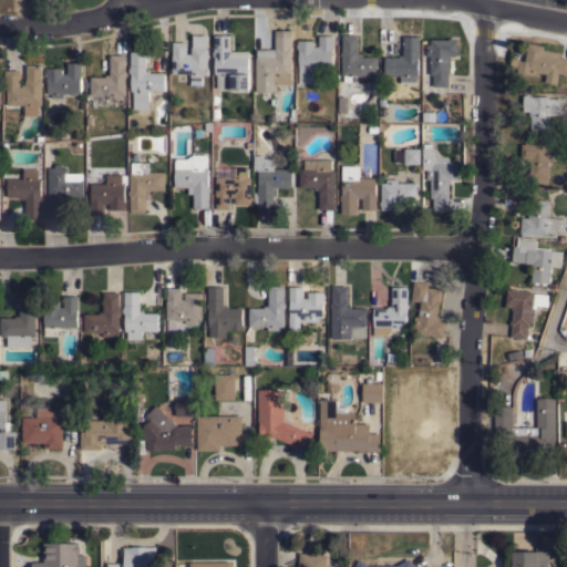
[(256,58),(256,49),(275,49),(275,30),(290,30),(290,51),(292,51),(292,55),(291,55),(291,84),(275,84),(275,92),(256,92),(256,58)]
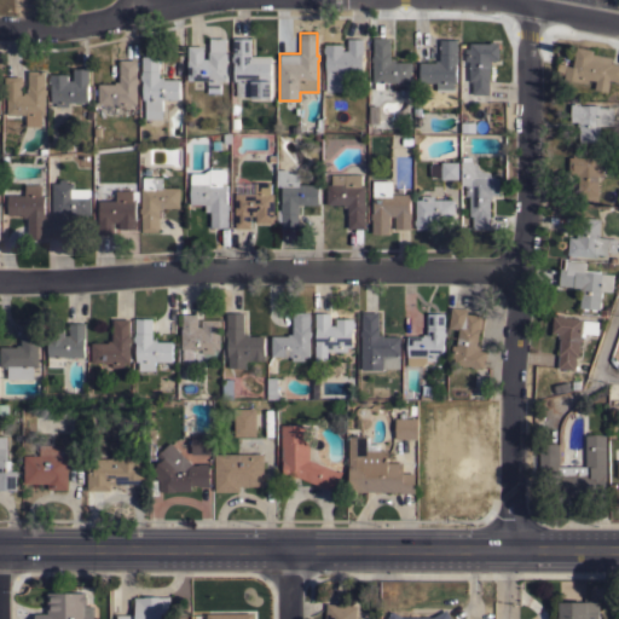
[(187,46),(203,46),(203,58),(208,58),(208,51),(209,51),(209,38),(225,38),(225,51),(226,51),(226,55),(227,55),(227,59),(226,59),(226,80),(220,80),(220,84),(208,84),(208,80),(187,80),(187,46)]
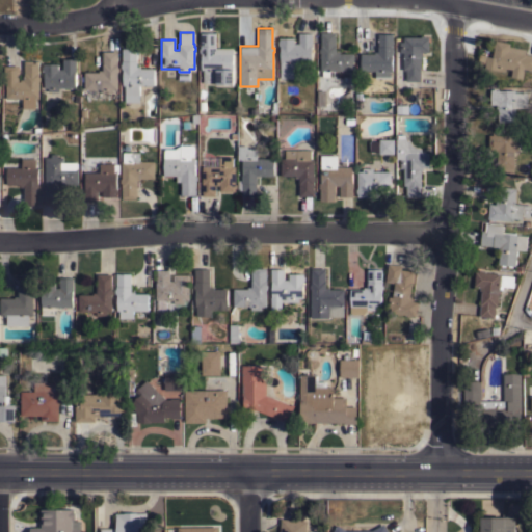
[(233,48),(233,84),(216,84),(216,82),(204,83),(204,70),(202,70),(202,54),(201,54),(201,52),(200,52),(200,48),(201,48),(201,33),(215,32),(215,48),(233,48)]
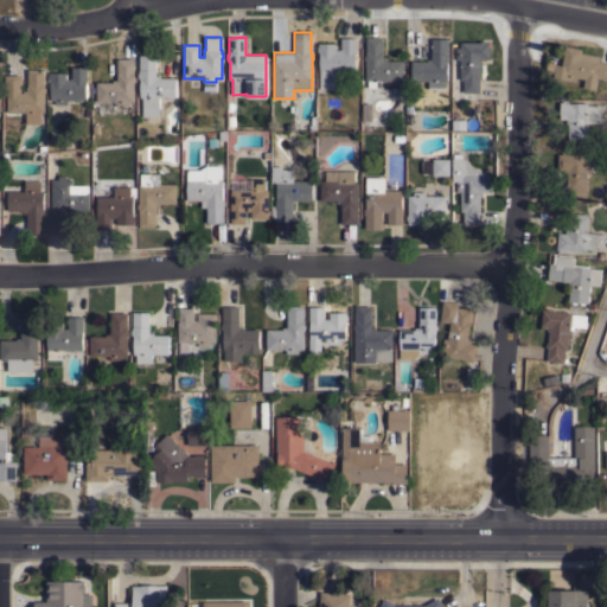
[(366,37),(382,37),(382,58),(387,58),(387,61),(403,61),(403,80),(384,80),(384,90),(366,89),(366,80),(365,80),(366,37)]
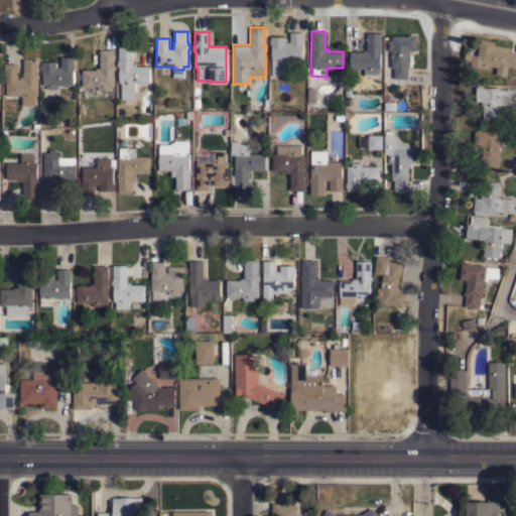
[(272,44),(270,44),(270,43),(269,43),(269,39),(271,39),(271,36),(285,36),(285,41),(289,41),(289,32),(302,32),(302,43),(301,43),(301,60),(295,60),(295,67),(286,67),(286,76),(272,76),(272,44)]
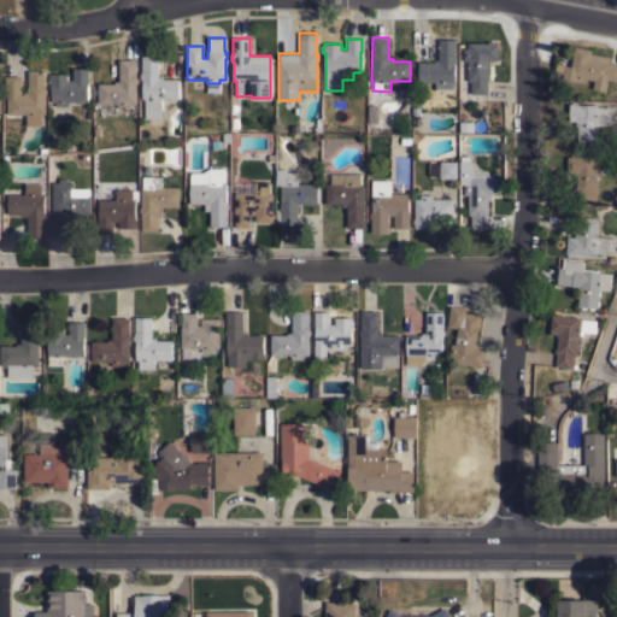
[(452,90),(435,90),(435,82),(418,82),(418,62),(434,62),(434,60),(438,60),(438,39),(456,39),(456,63),(454,63),(454,82),(451,82),(452,90)]
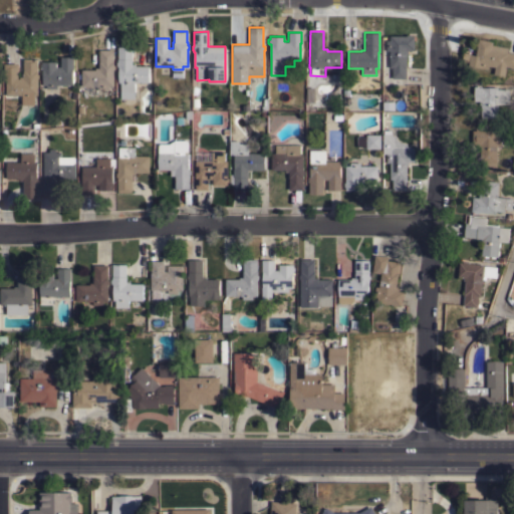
[(407,78),(393,78),(393,67),(390,67),(390,50),(387,50),(387,40),(390,40),(390,35),(407,35),(407,34),(411,34),(411,35),(414,35),(414,50),(408,50),(408,54),(407,54),(407,78)]
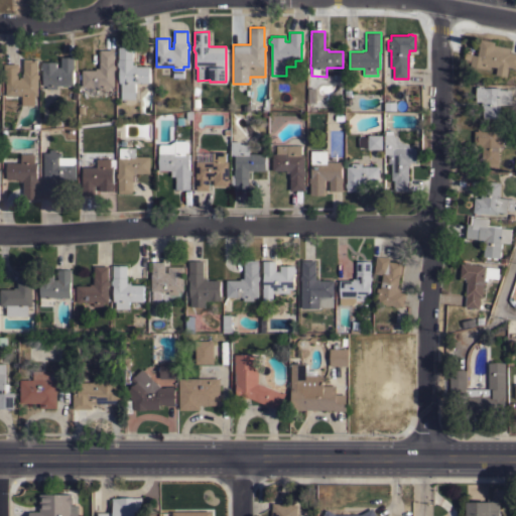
[(515,70),(511,69),(511,67),(508,67),(506,76),(496,74),(497,67),(491,66),(490,69),(470,66),(471,61),(463,60),(465,51),(472,53),(472,54),(478,55),(479,45),(478,45),(479,42),(480,42),(481,38),(495,41),(494,44),(510,47),(509,52),(515,53),(515,70)]
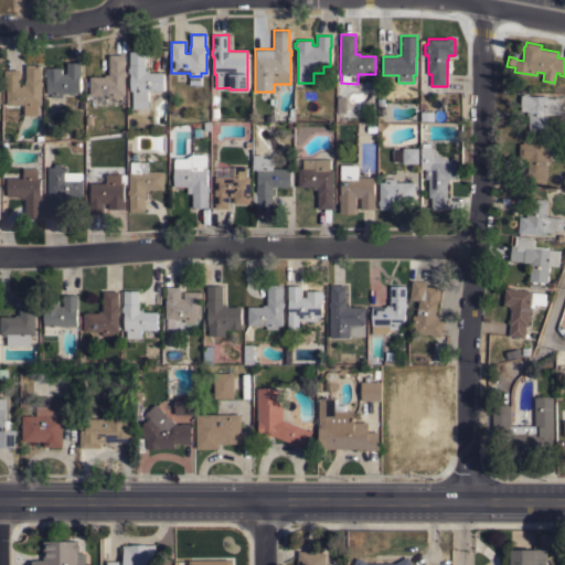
[(148,108),(132,108),(132,91),(130,91),(130,73),(129,73),(129,72),(128,72),(128,67),(129,67),(129,51),(145,51),(145,71),(149,71),(149,72),(163,72),(163,91),(148,91),(148,108)]
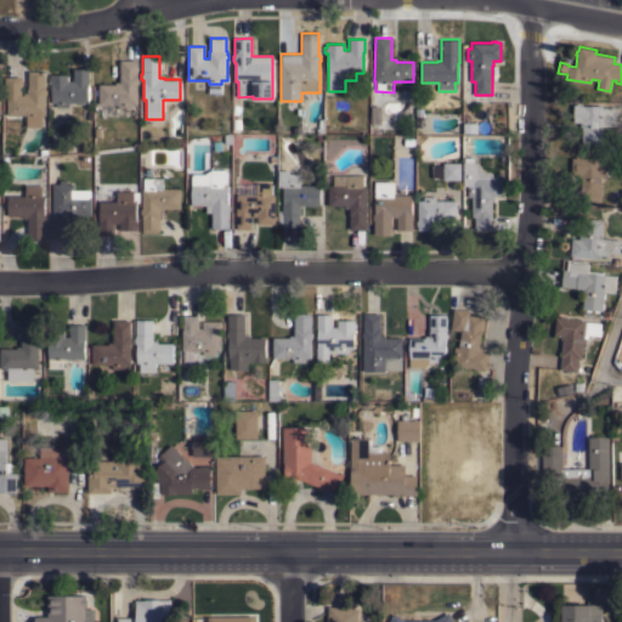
[(137,78),(139,78),(139,84),(137,84),(137,103),(131,103),(131,108),(119,108),(119,105),(99,105),(99,84),(116,84),(116,82),(120,82),(120,60),(137,60),(137,78)]
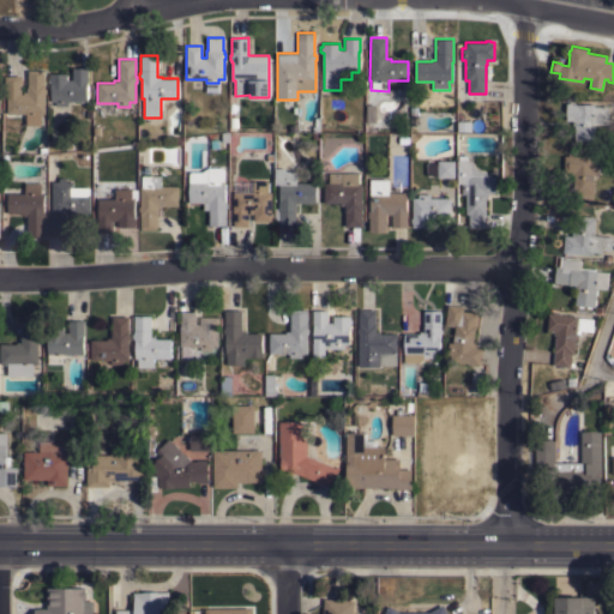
[(67,101),(67,106),(55,106),(55,101),(50,101),(50,83),(49,83),(49,77),(49,73),(67,73),(67,79),(72,79),(72,67),(88,67),(88,82),(86,82),(88,101),(67,101)]
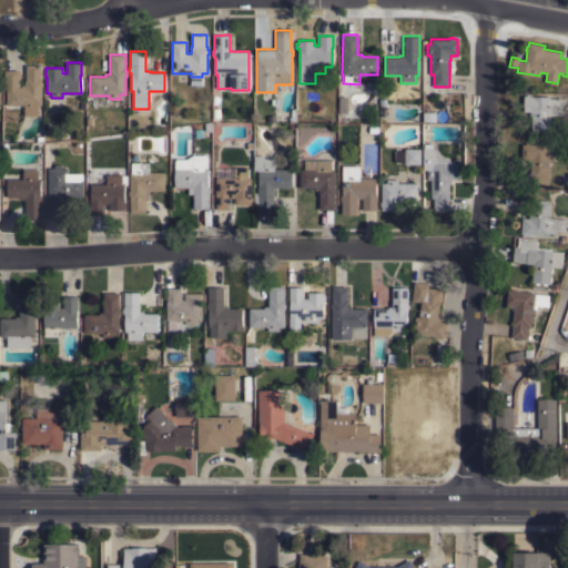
[(41,81),(42,81),(42,85),(41,85),(41,105),(36,105),(36,109),(24,109),(24,105),(7,105),(7,89),(4,89),(4,70),(19,70),(19,87),(21,87),(21,84),(26,84),(26,64),(41,64),(41,81)]
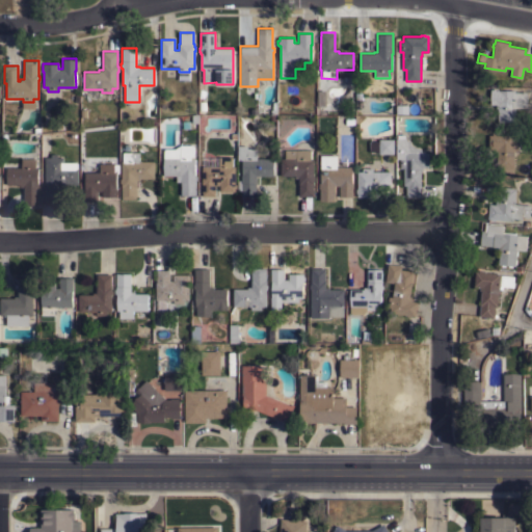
[(515,122),(498,122),(498,108),(497,108),(497,104),(490,104),(490,89),(494,89),(494,88),(498,88),(498,89),(499,89),(499,90),(515,90),(515,91),(527,91),(527,107),(515,107),(515,122)]
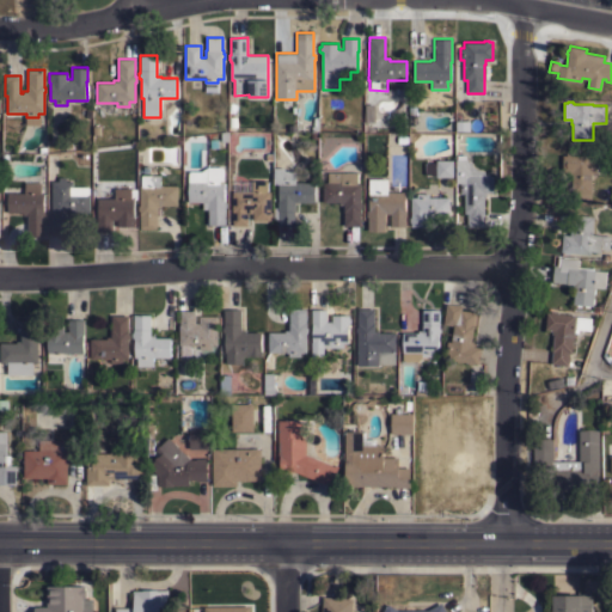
[(592,193),(571,193),(571,177),(570,177),(569,172),(563,172),(563,155),(567,155),(567,153),(571,153),(571,155),(592,154),(592,160),(595,160),(595,172),(592,172),(592,193)]
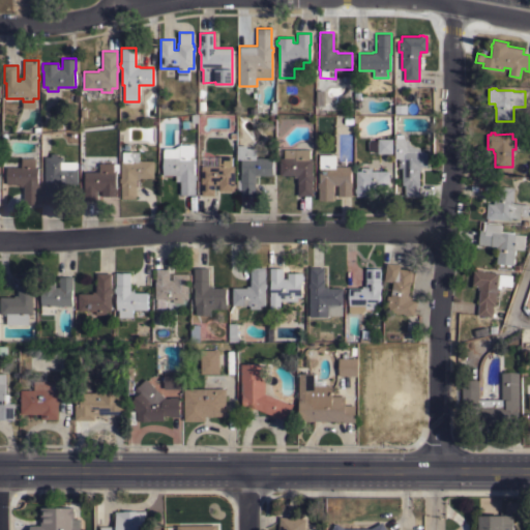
[(419,196),(405,196),(405,184),(402,184),(402,167),(399,167),(399,157),(394,157),(394,138),(395,138),(395,134),(404,134),(404,138),(405,138),(405,140),(408,140),(409,142),(409,143),(413,146),(416,146),(419,148),(419,150),(423,150),(423,151),(428,151),(428,163),(421,163),(420,170),(419,170),(419,196)]
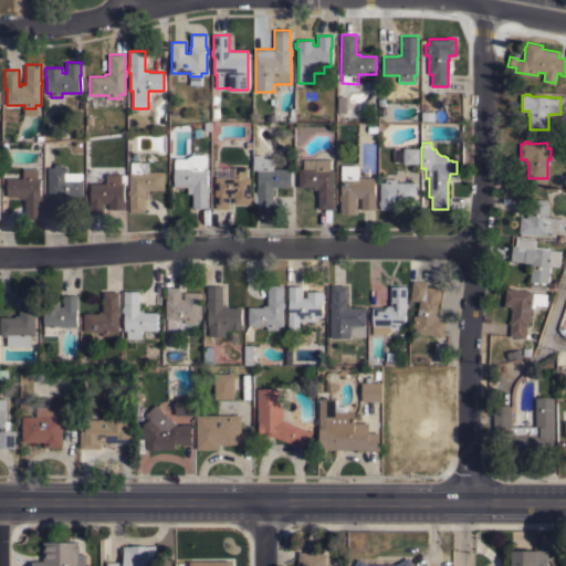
[(419,148),(419,164),(402,164),(402,160),(392,160),(392,150),(404,150),(404,148),(419,148)]
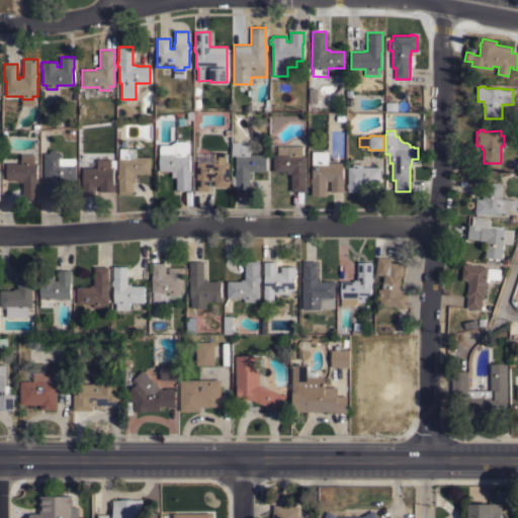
[(188,142),(188,154),(189,154),(189,170),(190,170),(190,171),(192,171),(192,175),(190,175),(190,190),(176,190),(176,176),(172,176),(172,171),(160,171),(160,145),(170,145),(175,141),(188,142)]
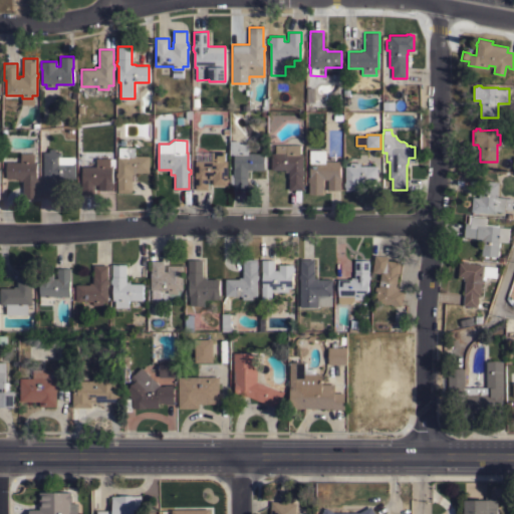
[(230,141),(239,141),(239,143),(248,143),(248,153),(264,153),(264,170),(248,170),(247,189),(233,189),(233,184),(229,184),(229,174),(233,174),(233,169),(234,169),(235,155),(230,155),(230,141)]
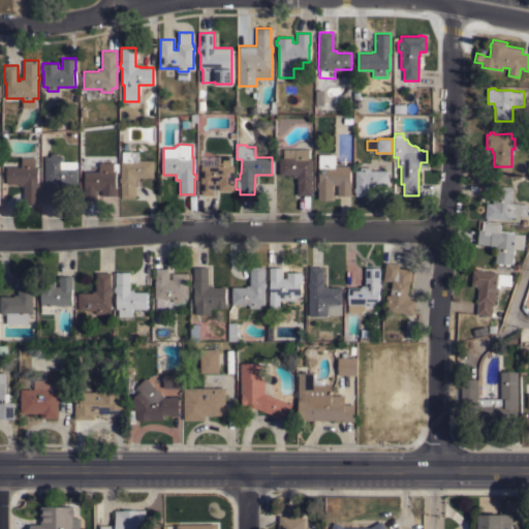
[(312,175),(313,175),(313,179),(312,179),(311,194),(298,194),(298,177),(293,177),(293,175),(279,175),(280,157),(283,157),(283,149),(309,149),(309,157),(312,157),(312,175)]
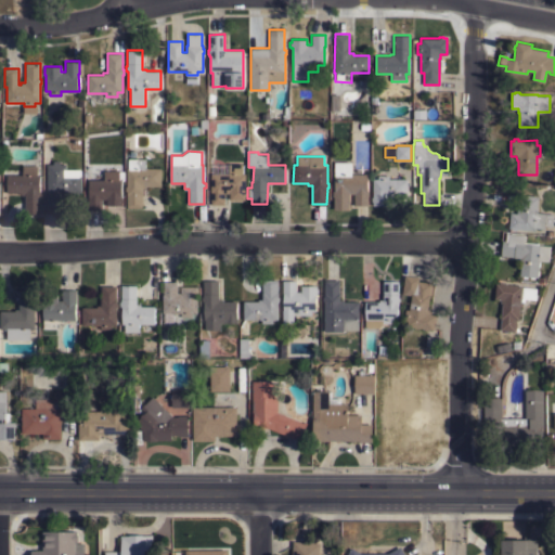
[(127,191),(126,191),(126,186),(127,186),(127,168),(128,168),(128,158),(145,158),(145,168),(162,168),(162,185),(146,185),(146,188),(142,188),(142,207),(127,207),(127,191)]
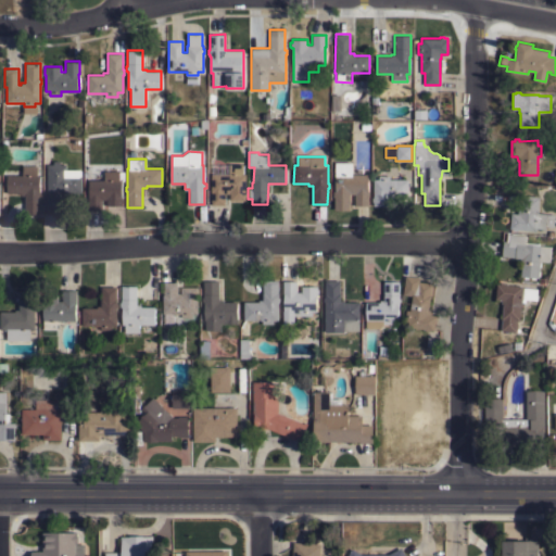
[(48,197),(46,197),(46,193),(48,193),(47,164),(53,164),(53,161),(60,161),(60,164),(66,164),(66,169),(80,169),(80,176),(81,176),(81,192),(66,192),(66,194),(62,194),(62,214),(48,214),(48,197)]
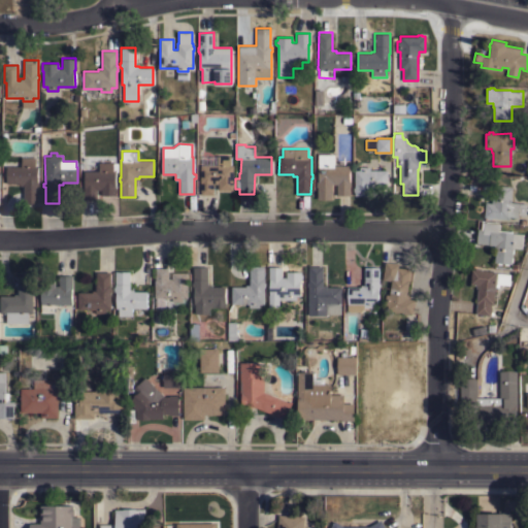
[(350,165),(350,180),(350,195),(337,195),(337,184),(332,184),(332,199),(318,199),(318,187),(317,187),(317,182),(319,182),(319,154),(334,154),(334,165),(350,165)]
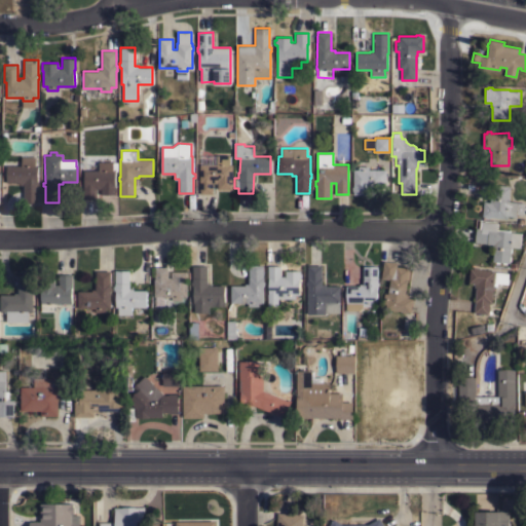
[(200,164),(217,164),(217,155),(230,155),(230,164),(232,164),(232,182),(233,182),(233,186),(232,186),(232,189),(218,189),(218,183),(213,183),(214,193),(200,194),(200,164)]
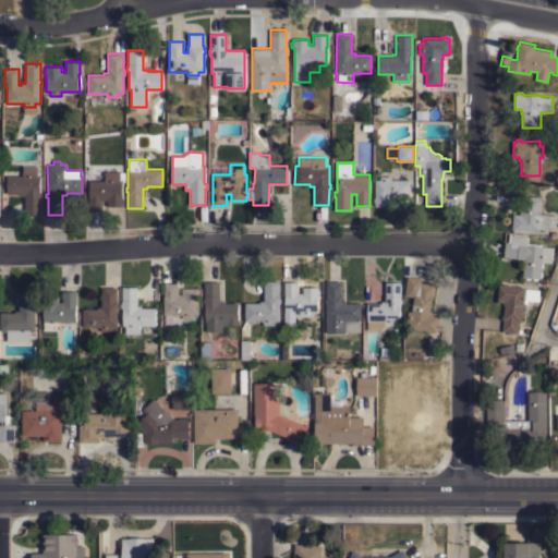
[(8,194),(7,176),(23,176),(23,167),(37,167),(37,176),(39,176),(39,193),(40,193),(40,194),(41,194),(41,198),(40,198),(40,215),(25,215),(25,195),(21,195),(21,193),(8,194)]
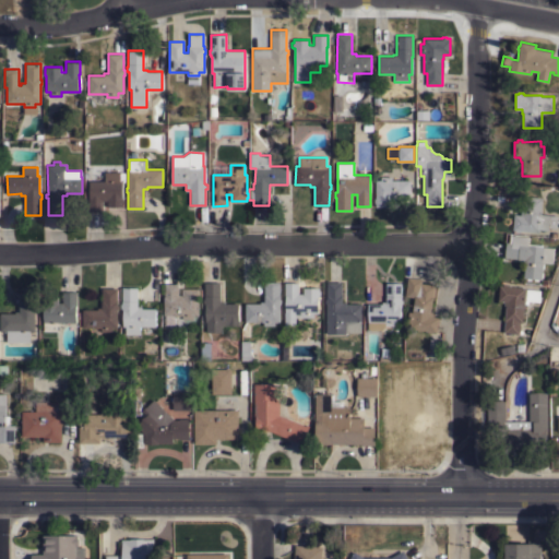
[(105,180),(105,171),(120,171),(120,180),(122,181),(122,198),(123,198),(123,199),(125,199),(125,203),(123,203),(123,206),(108,206),(108,201),(103,201),(103,211),(88,211),(88,200),(90,200),(90,180),(105,180)]
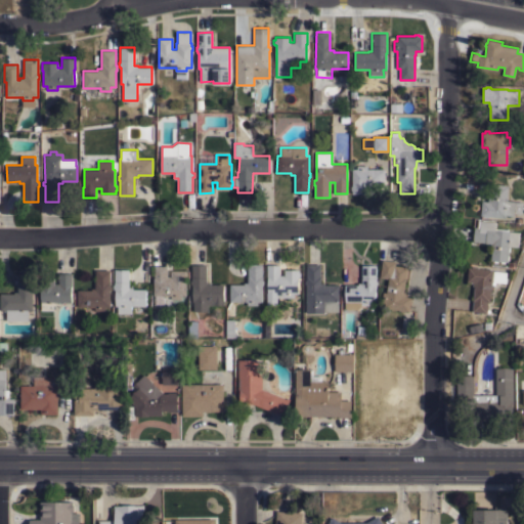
[(385,169),(384,185),(370,185),(370,187),(366,187),(366,193),(352,193),(352,190),(350,190),(351,185),(352,185),(352,168),(357,168),(357,165),(367,165),(367,169),(385,169)]
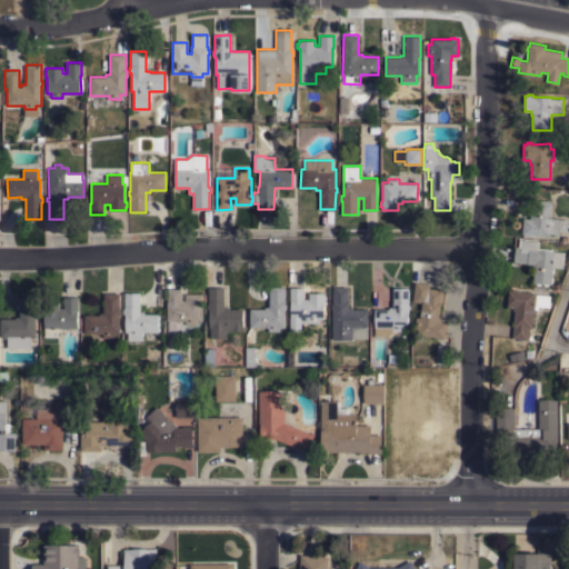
[(551,201),(550,218),(568,220),(566,232),(558,231),(558,233),(547,232),(547,237),(530,235),(530,236),(525,236),(525,233),(521,233),(523,218),(530,219),(530,213),(519,212),(520,199),(551,201)]
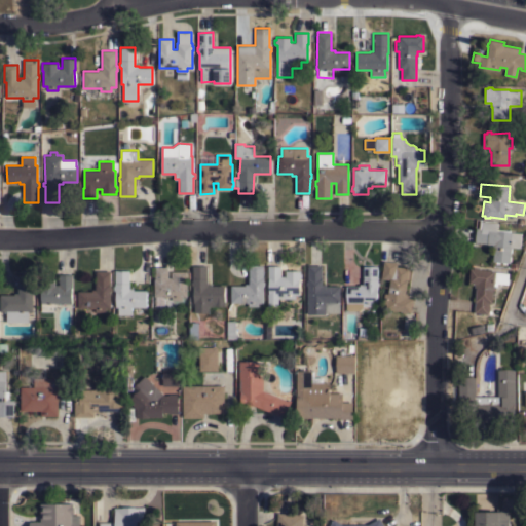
[(493,248),(492,248),(492,243),(475,241),(476,228),(479,228),(480,220),(482,220),(497,222),(496,229),(511,230),(511,232),(522,233),(521,247),(519,247),(519,249),(511,248),(510,263),(506,262),(506,264),(495,263),(495,261),(492,261),(493,248)]
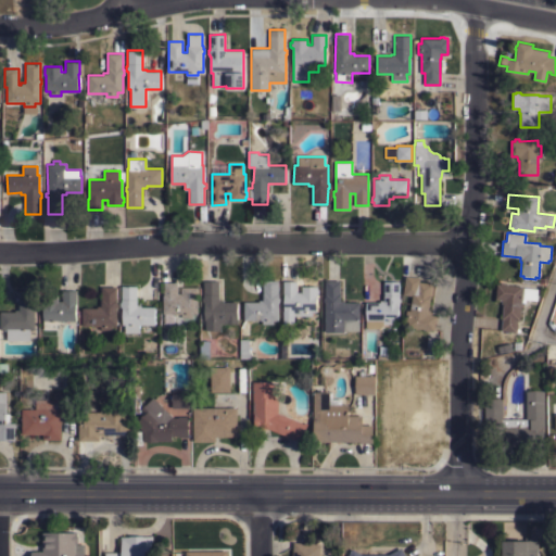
[(432,283),(428,310),(430,310),(430,314),(436,315),(433,330),(429,330),(429,331),(425,330),(426,329),(407,326),(408,320),(404,319),(406,310),(409,311),(413,294),(412,294),(412,295),(403,294),(405,275),(419,277),(419,281),(432,283)]
